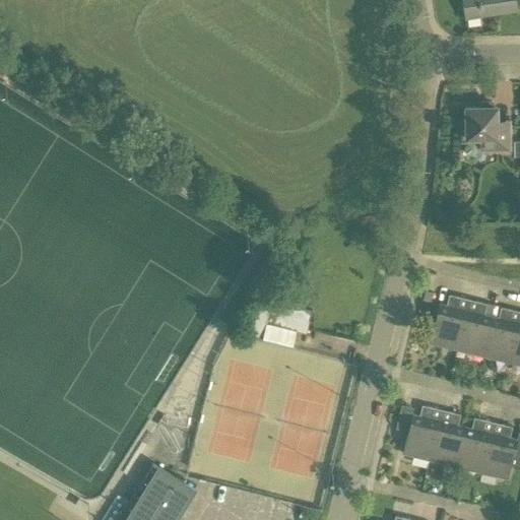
[(516,9),(516,3),(515,3),(514,0),(462,0),(465,17),(516,9)]
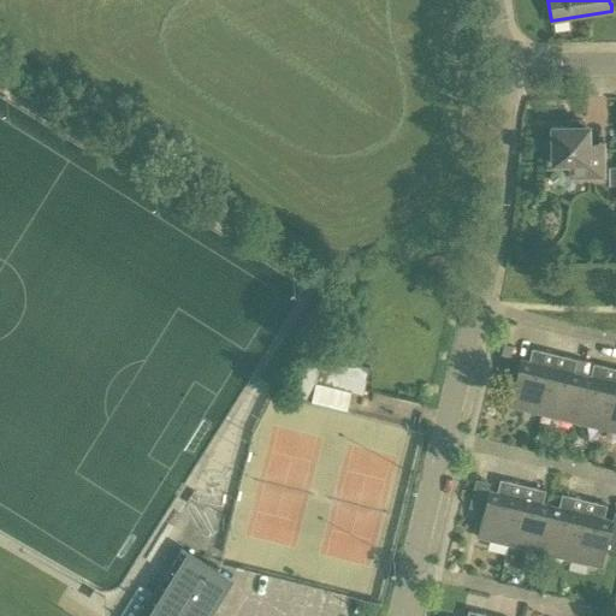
[(587,125),(584,126),(584,118),(567,118),(567,126),(551,126),(552,143),(546,143),(546,167),(569,167),(569,177),(603,177),(603,147),(587,148),(587,125)]
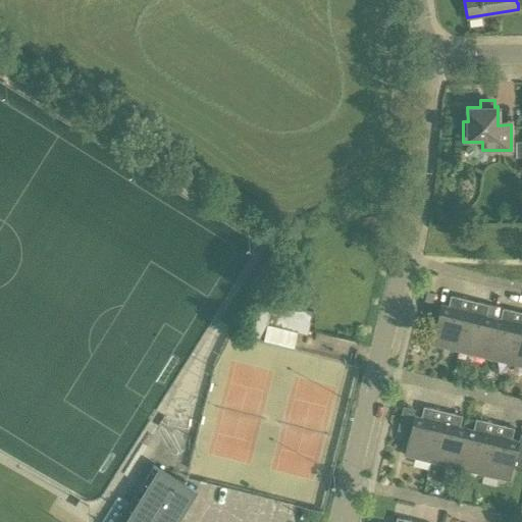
[(307,333),(312,311),(271,301),(272,298),(261,295),(251,335),(262,338),(266,323),(307,333)]
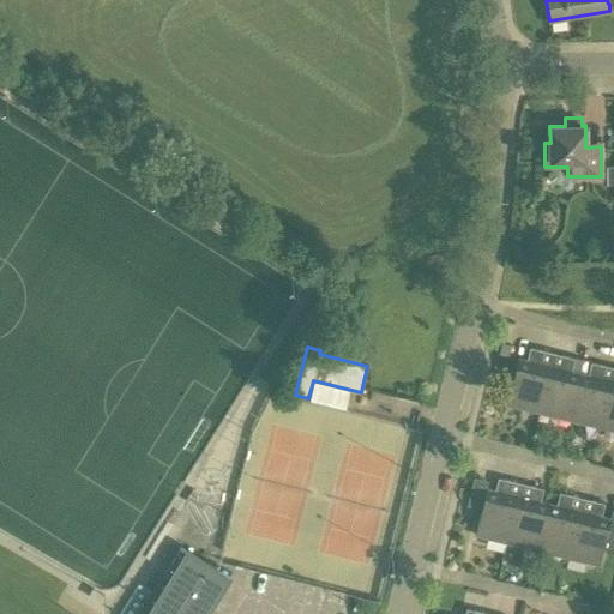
[(537,413),(551,360),(541,357),(542,350),(529,347),(527,360),(517,357),(506,404),(537,413)]
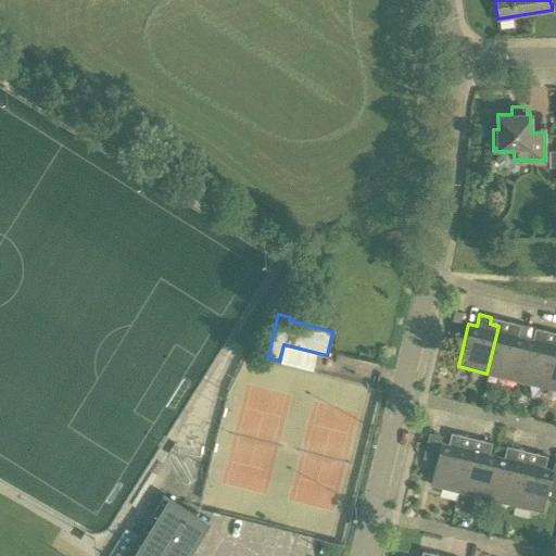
[(515,380),(525,337),(517,336),(520,324),(508,320),(506,328),(498,326),(487,374),(515,380)]
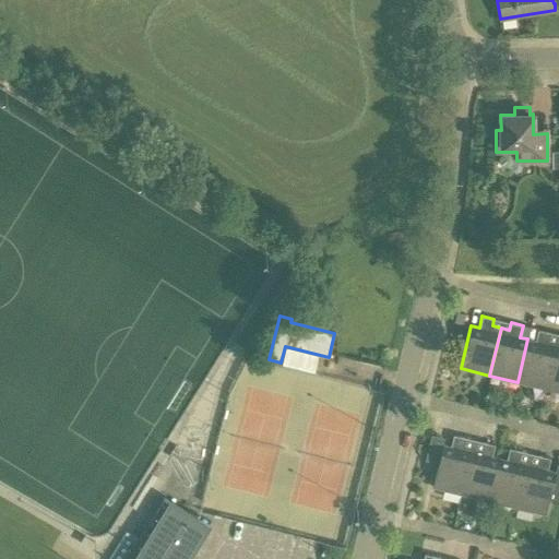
[(545,389),(556,341),(548,340),(550,332),(537,329),(535,341),(527,339),(518,382),(545,389)]
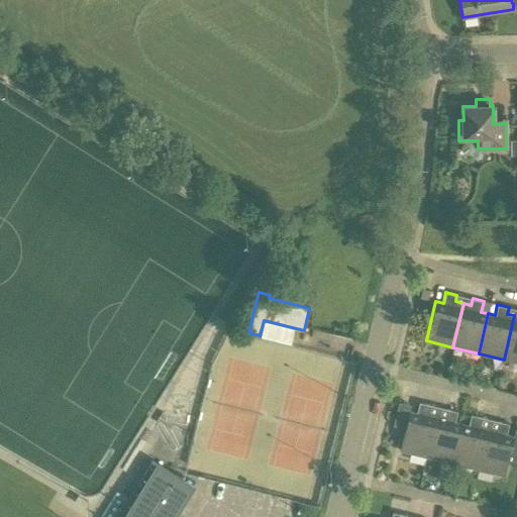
[(516,315),(514,315),(504,359),(516,362),(516,315)]
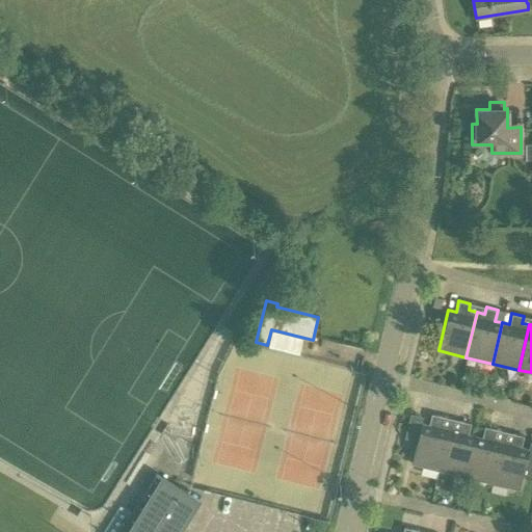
[(411,462),(439,470),(449,425),(442,423),(443,417),(431,414),(428,424),(421,423),(419,431),(406,428),(404,437),(417,441),(411,462)]
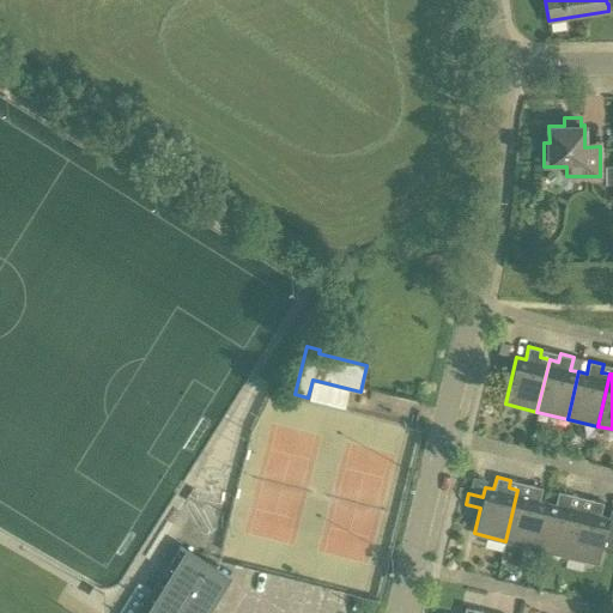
[(517,490),(505,541),(535,548),(546,504),(539,502),(542,487),(529,484),(527,492),(517,490)]
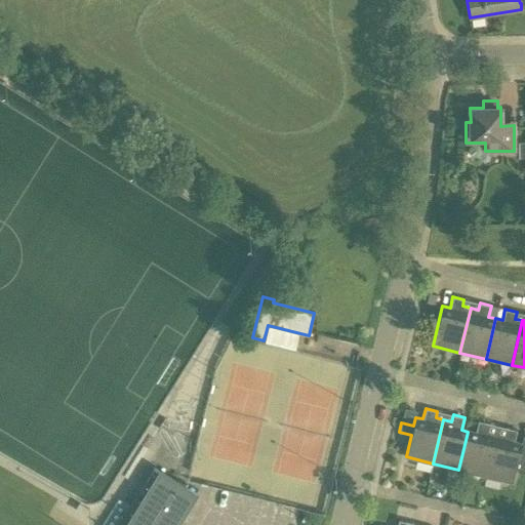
[(458,470),(485,476),(495,431),(488,430),(490,423),(478,420),(475,433),(468,432),(458,470)]
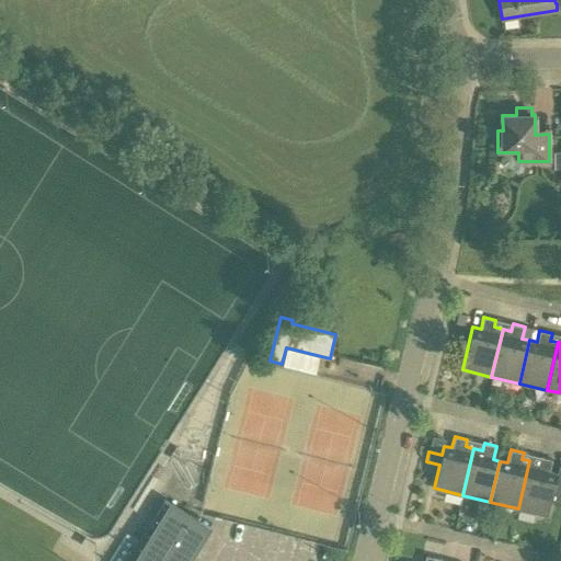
[(529,460),(518,508),(547,516),(557,473),(549,471),(552,460),(540,457),(539,462),(529,460)]
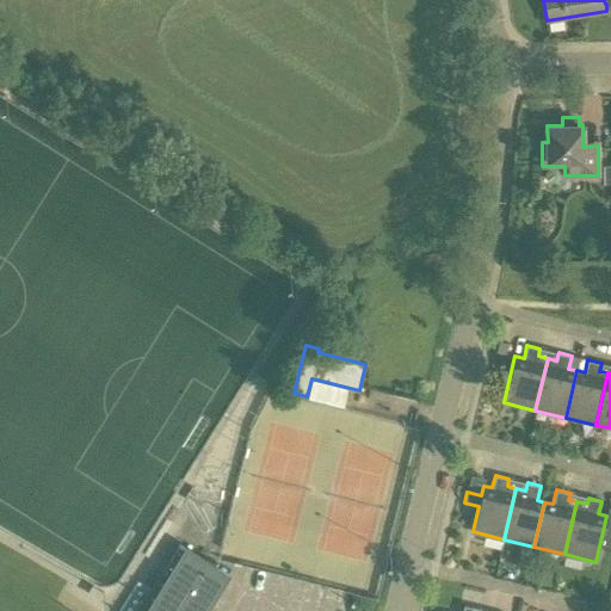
[(205,610),(227,578),(178,547),(167,563),(174,568),(147,610),(205,610)]
